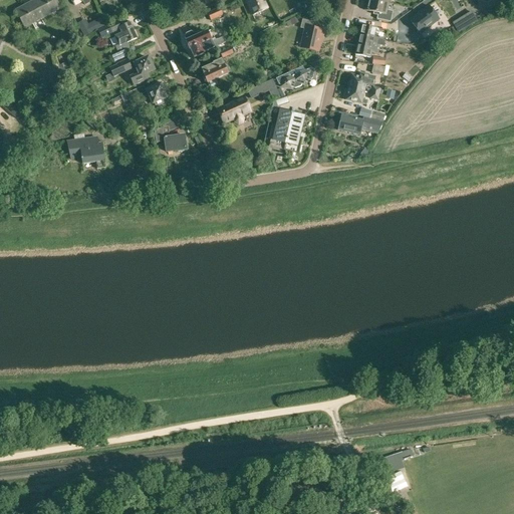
[(35,0),(16,10),(25,27),(60,8),(55,0),(35,0)]
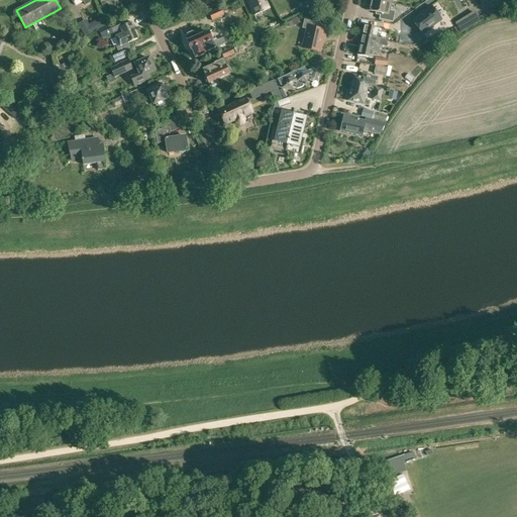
[(249,0),(251,2),(248,3),(253,15),(269,9),(265,0),(249,0)]
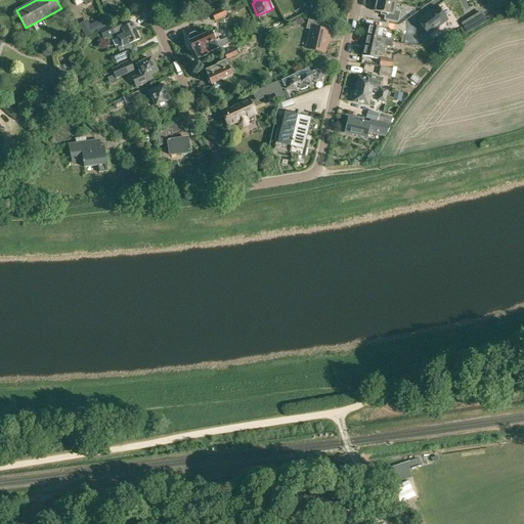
[(384,19),(398,23),(400,11),(395,10),(397,3),(383,0),(375,0),(373,10),(385,13),(384,19)]
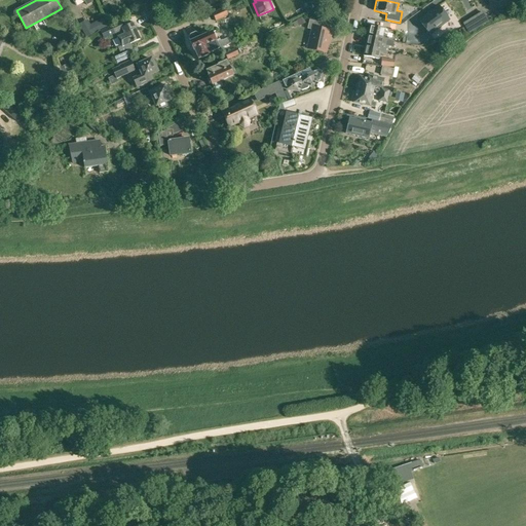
[(437,29),(437,28),(441,25),(442,26),(449,20),(439,6),(431,11),(431,12),(427,16),(426,15),(419,21),(429,35),(437,29)]
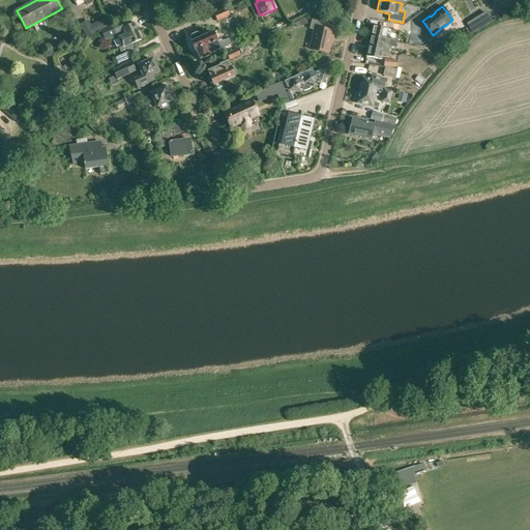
[(213,13),(216,21),(229,16),(226,8),(213,13)]
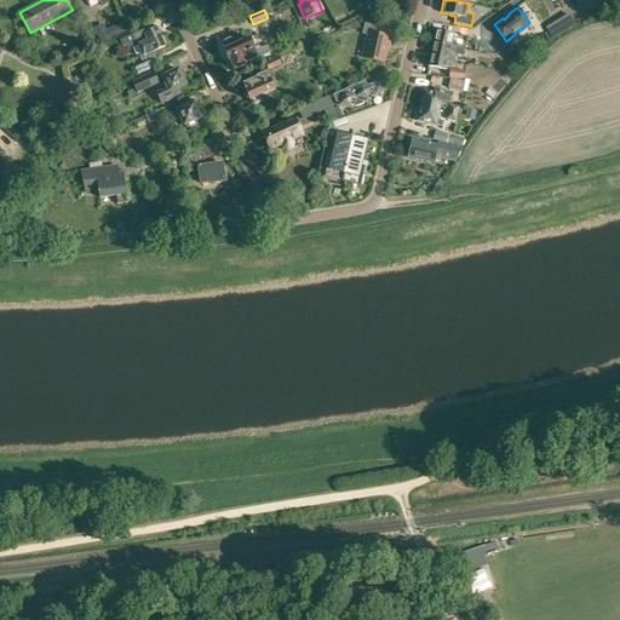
[(568,15),(545,29),(552,40),(575,26),(568,15)]
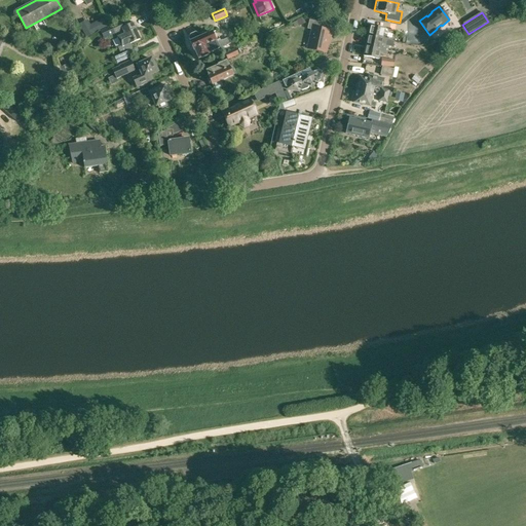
[(296,21),(299,27),(306,24),(303,17),(296,21)]
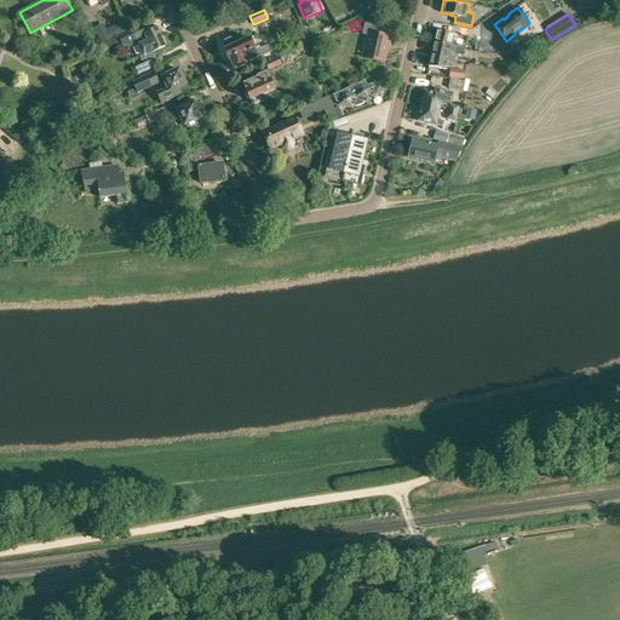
[(363,57),(383,62),(386,47),(388,47),(390,36),(379,34),(380,27),(365,23),(362,34),(368,35),(363,57)]
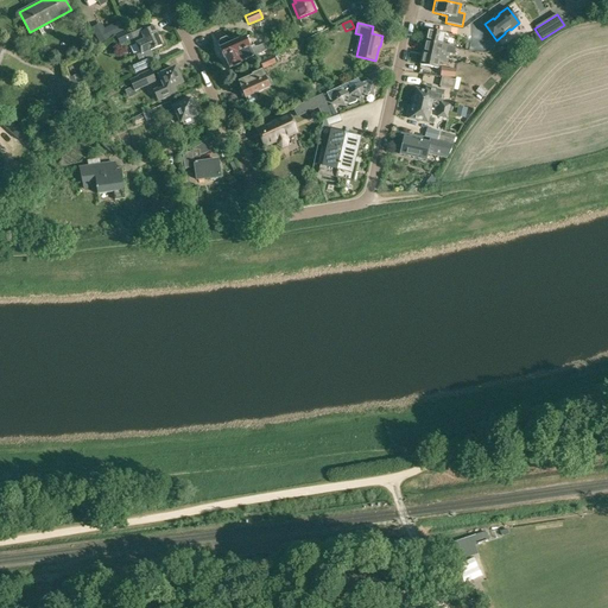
[(160,45),(163,44),(159,36),(157,37),(153,27),(144,32),(140,25),(116,37),(120,45),(133,39),(135,44),(137,44),(140,54),(138,55),(141,63),(152,57),(150,51),(162,45),(160,45)]
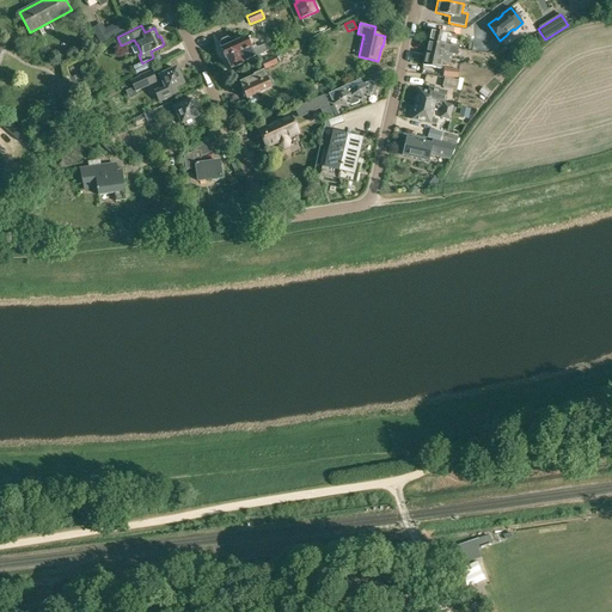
[(93,31),(101,44),(109,40),(102,26),(93,31)]
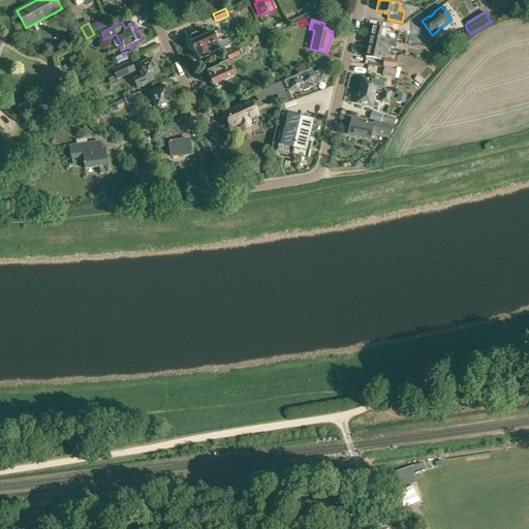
[(392,40),(393,40),(397,41),(399,31),(373,25),(370,35),(385,39),(385,38),(392,40)]
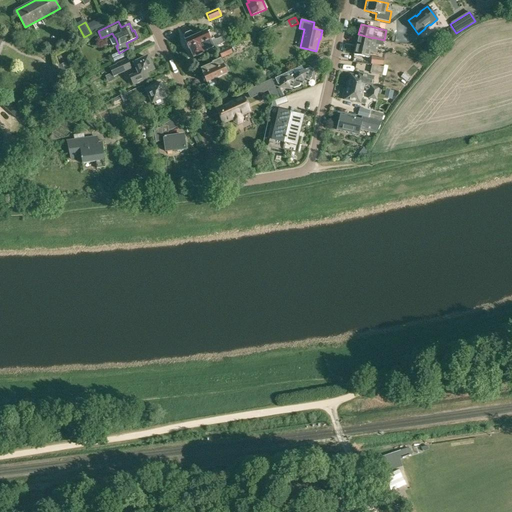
[(189,49),(194,58),(203,54),(202,52),(224,42),(222,37),(216,40),(216,39),(214,39),(214,38),(209,39),(206,31),(195,36),(193,33),(190,31),(184,34),(183,37),(189,50),(189,49)]
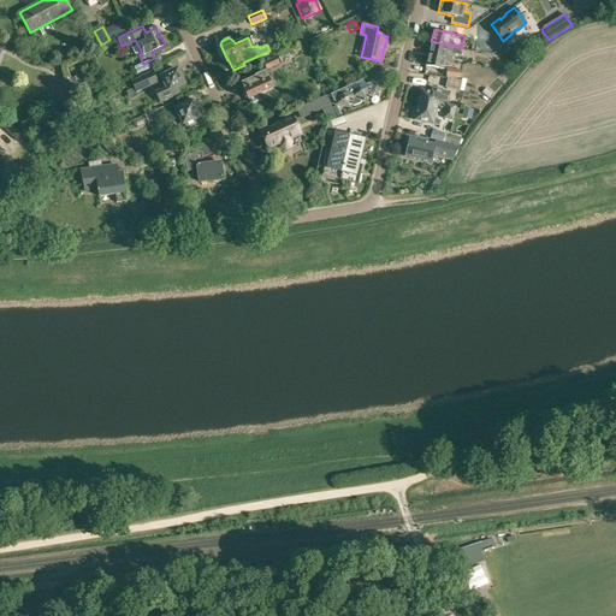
[(431,41),(428,53),(446,58),(446,54),(455,57),(457,47),(456,47),(449,45),(449,46),(431,41)]
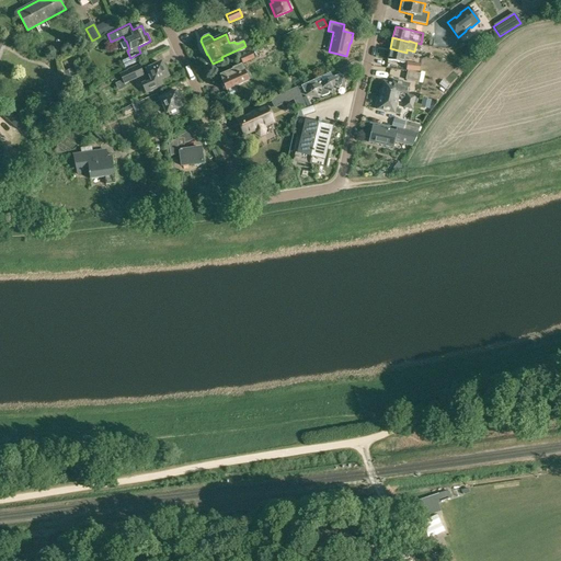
[(474,55),(468,46),(459,54),(466,61),(474,55)]
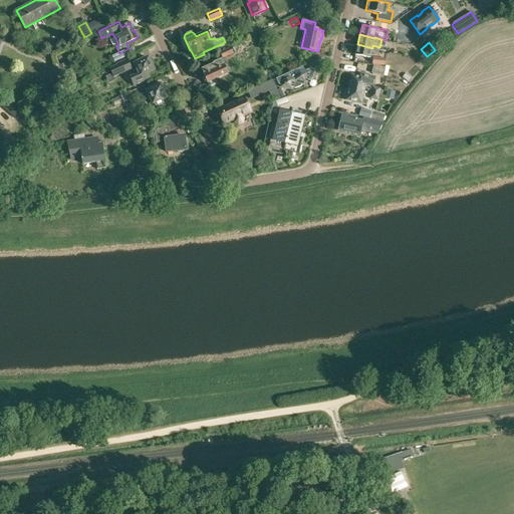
[(355,54),(370,58),(371,53),(378,54),(379,47),(372,45),(372,48),(357,44),(355,54)]
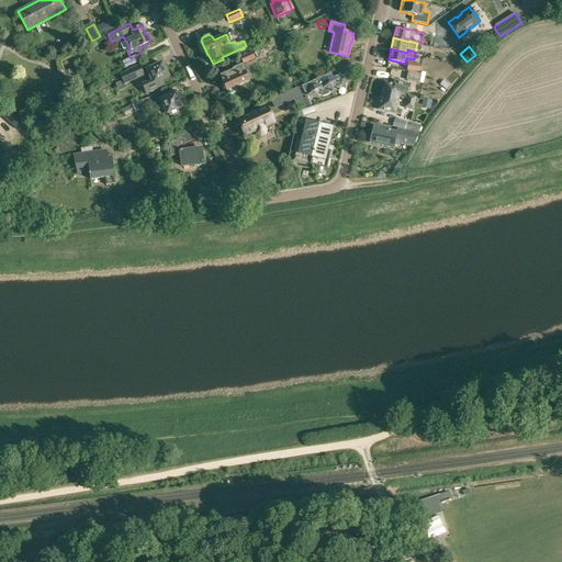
[(239,57),(243,65),(256,58),(253,51),(249,53),(248,51),(240,54),(242,56),(239,57)]
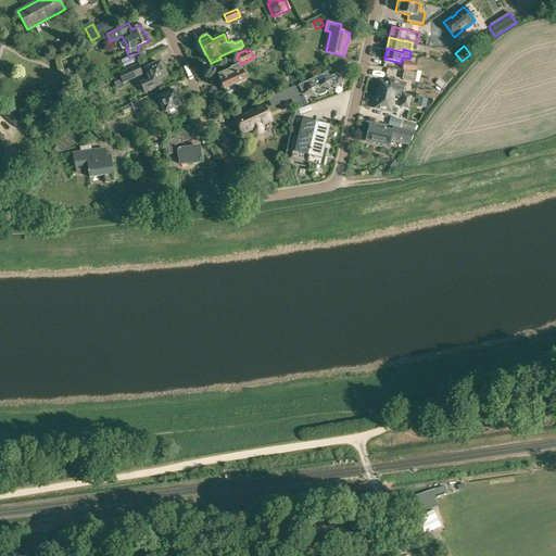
[(138,62),(136,55),(122,62),(124,68),(138,62)]
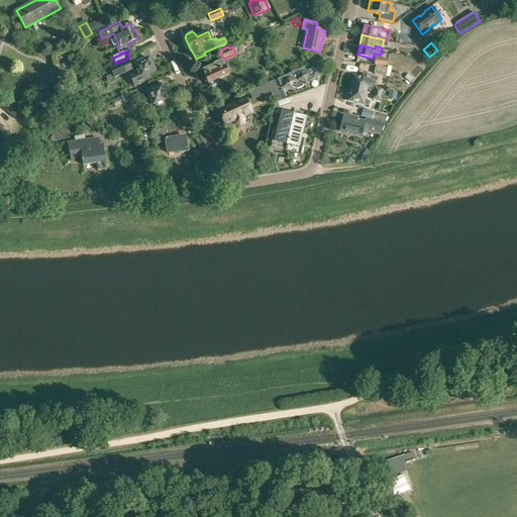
[(129,78),(134,87),(149,80),(147,75),(156,71),(148,56),(132,63),(137,74),(129,78)]
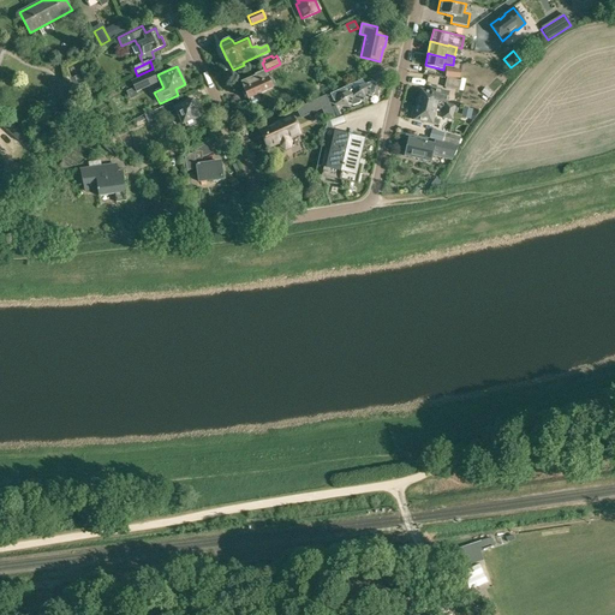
[(445,77),(447,77),(459,78),(460,70),(446,69),(445,77)]
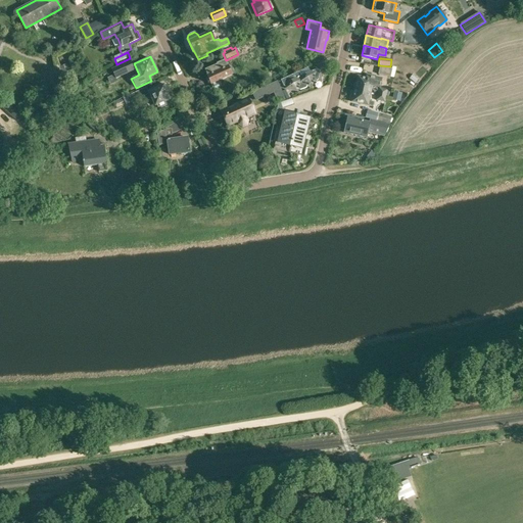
[(111,70),(114,80),(134,70),(130,60),(119,65),(119,67),(111,70)]
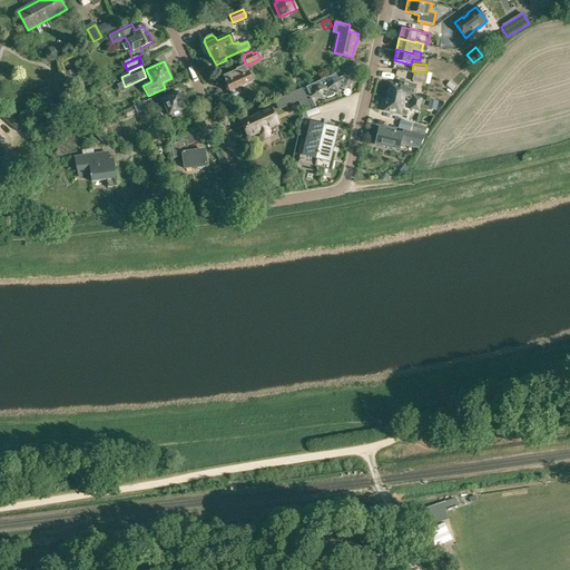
[(231,92),(233,97),(238,94),(237,89),(252,82),(252,81),(255,80),(252,71),(248,74),(245,67),(236,70),(237,71),(224,77),(226,82),(226,84),(224,86),(226,91),(231,92)]
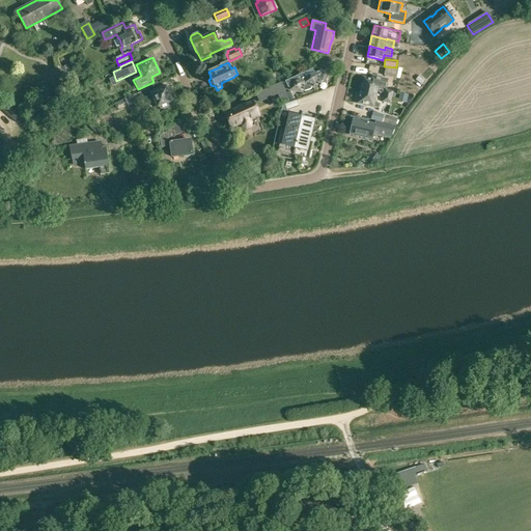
[(60,68),(63,80),(73,77),(68,65),(60,68)]
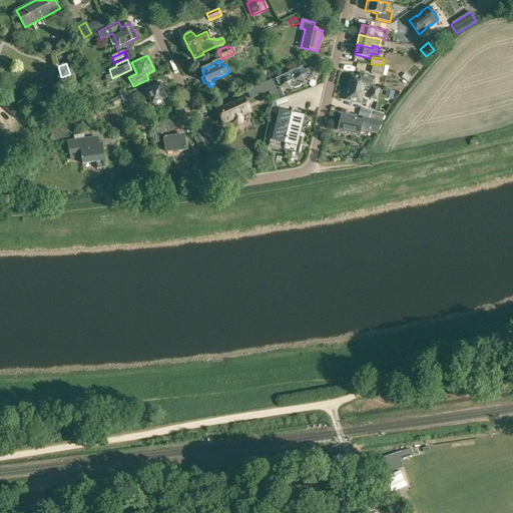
[(385,66),(385,67),(373,64),(371,73),(386,76),(388,67),(385,66)]
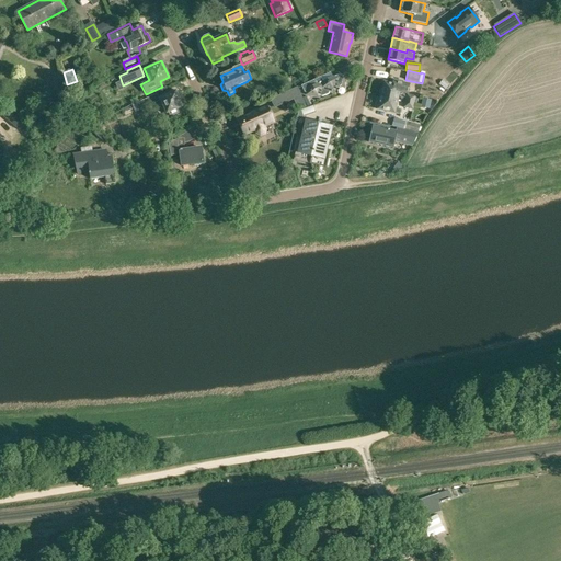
[(306,94),(319,98),(319,95),(321,96),(328,94),(329,91),(334,92),(335,87),(339,88),(342,76),(339,75),(322,82),(320,77),(301,86),(304,92),(307,93),(306,94)]
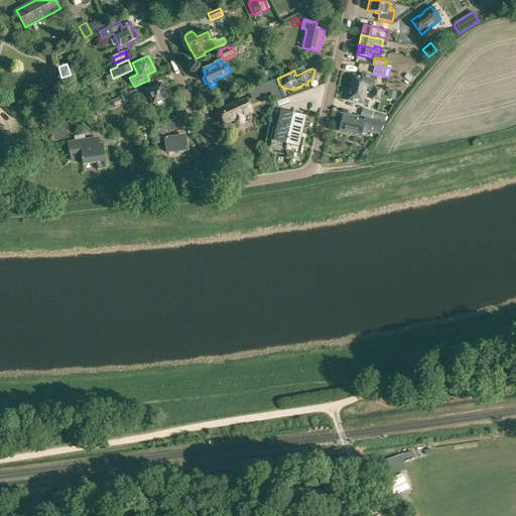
[(350,88),(366,91),(368,83),(375,85),(377,77),(369,76),(368,78),(353,75),(352,82),(351,82),(350,85),(351,86),(350,88)]
